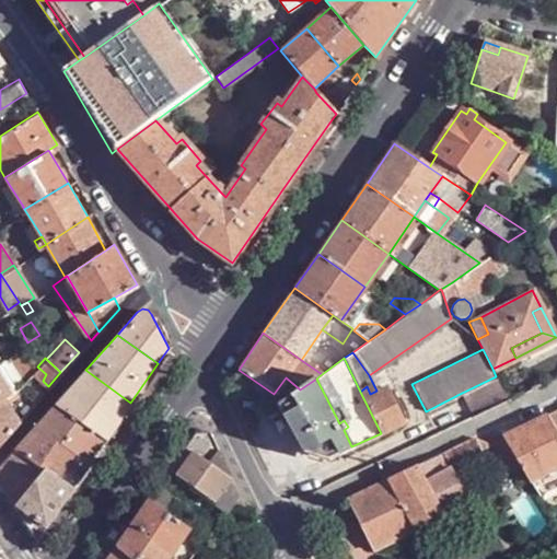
[(130,403),(85,370),(56,402),(104,438),(106,438),(130,403)]
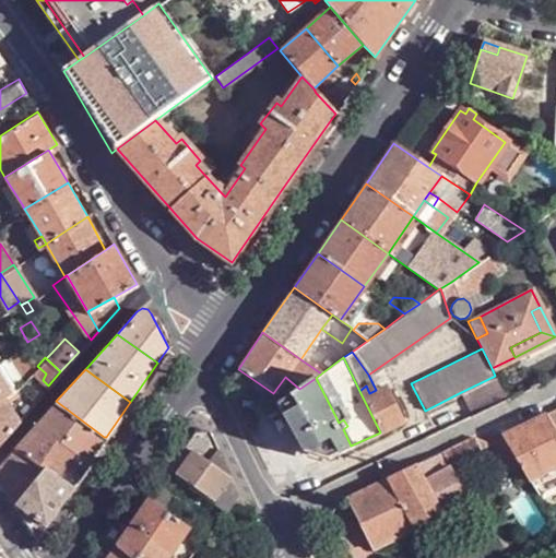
[(0,398),(3,395),(11,391),(8,386),(0,374),(0,398)]
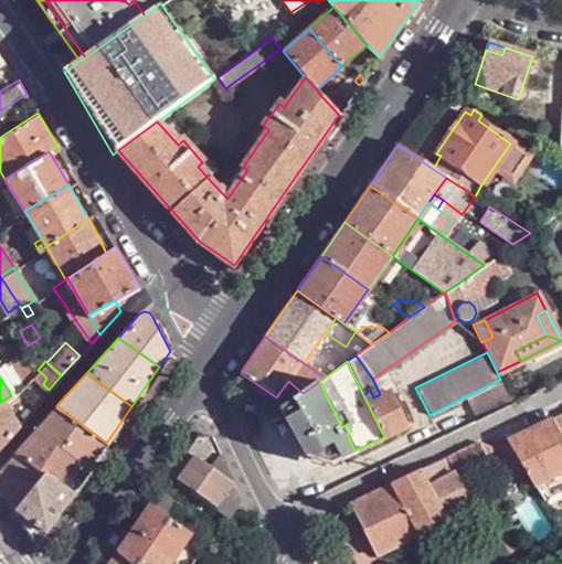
[(475,422),(512,404),(500,380),(464,397),(475,422)]
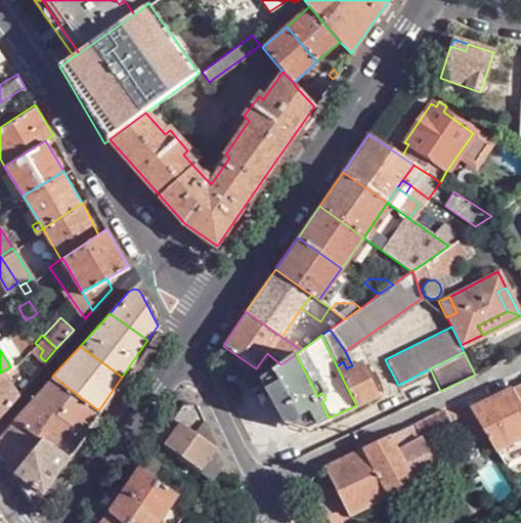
[(265,375),(280,364),(267,353),(256,368),(265,375)]
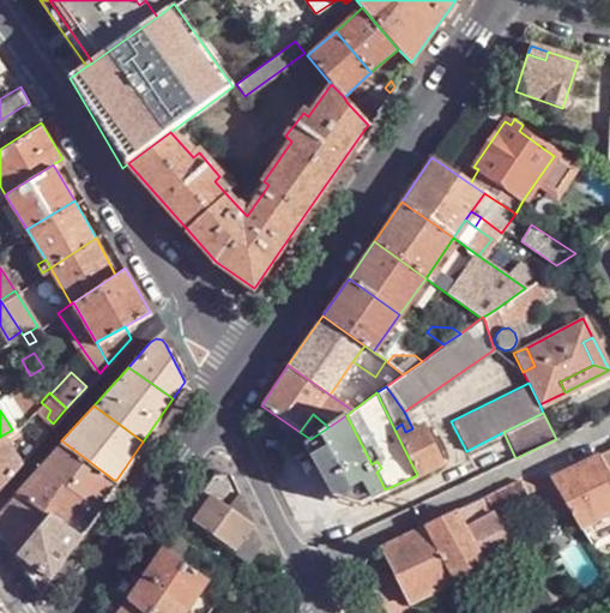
[(303,444),(330,494),(357,504),(385,490),(376,472),(381,468),(376,461),(372,464),(346,415),(328,427),(310,439),(303,444)]
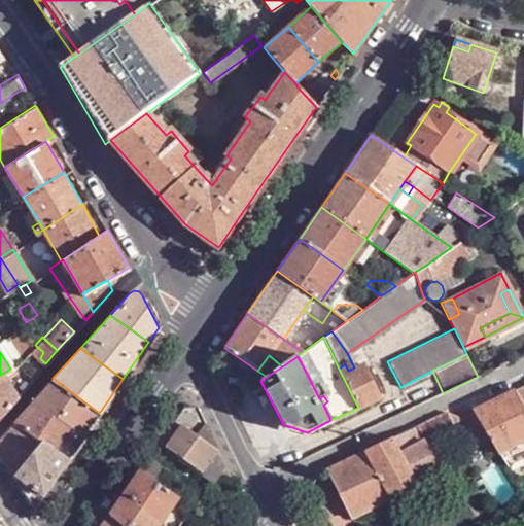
[(358,408),(378,397),(361,363),(354,367),(348,371),(345,363),(339,369),(358,408)]
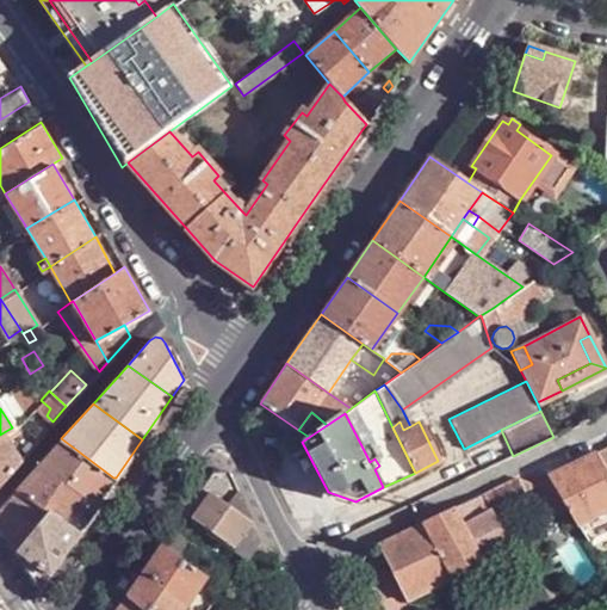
[(0,479),(19,457),(4,432),(0,435),(0,479)]
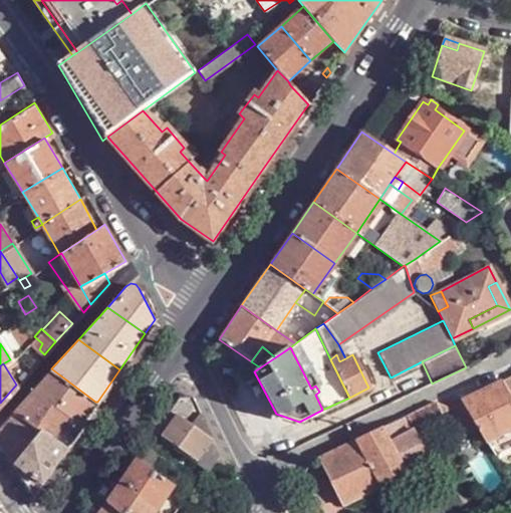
[(79,424),(95,402),(51,368),(34,389),(67,414),(79,424)]
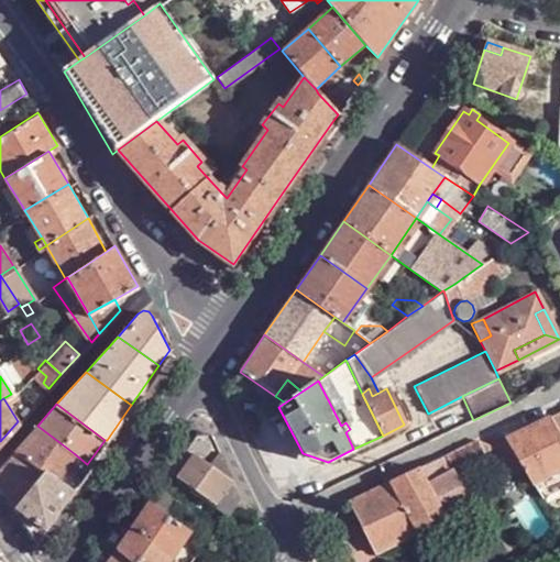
[(559,411),(549,418),(553,426),(559,437),(559,411)]
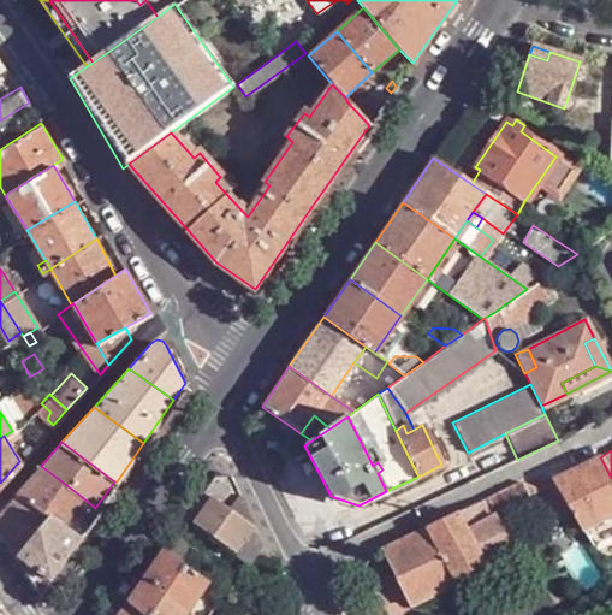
[(582,527),(611,512),(611,478),(605,466),(600,457),(599,456),(554,479),(582,527)]
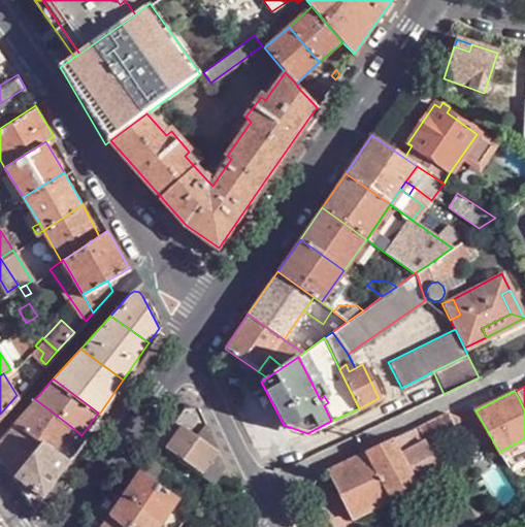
[(35,399),(14,421),(41,441),(53,449),(56,445),(69,425),(35,399)]
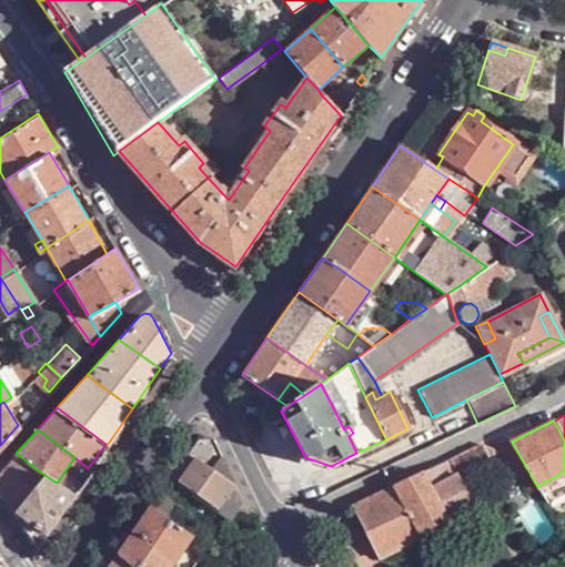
[(195,438),(187,453),(194,458),(197,456),(211,466),(220,454),(211,436),(195,438)]
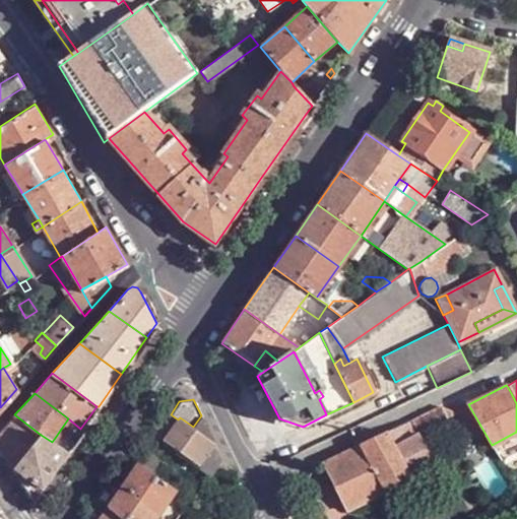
[(456,411),(475,454),(492,445),(468,404),(456,411)]
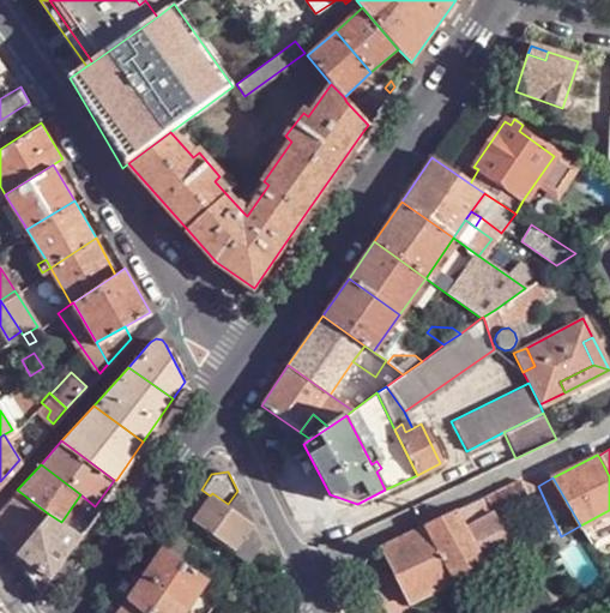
[(379,545),(408,602),(451,582),(453,576),(511,545),(495,514),(529,498),(519,479),(484,496),(454,509),(379,545)]
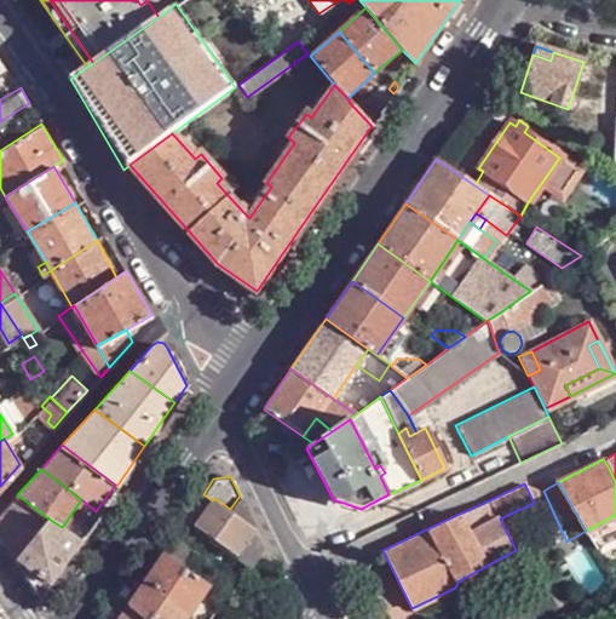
[(17,494),(0,514),(0,537),(15,559),(16,557),(49,519),(17,494)]
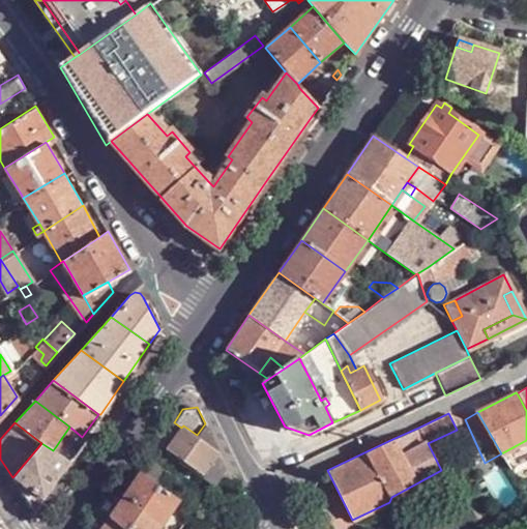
[(158,443),(166,447),(181,428),(174,422),(158,443)]
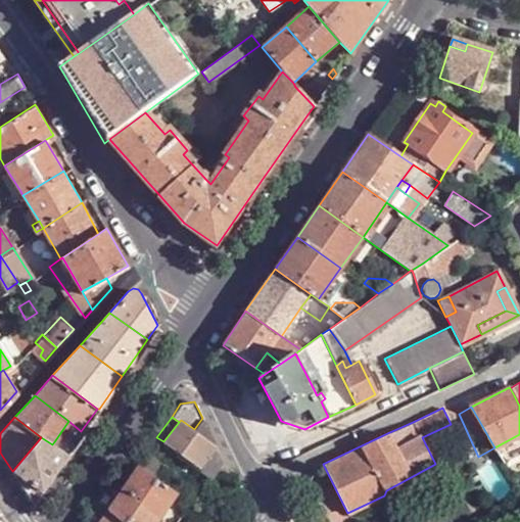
[(215,444),(202,418),(194,429),(215,444)]
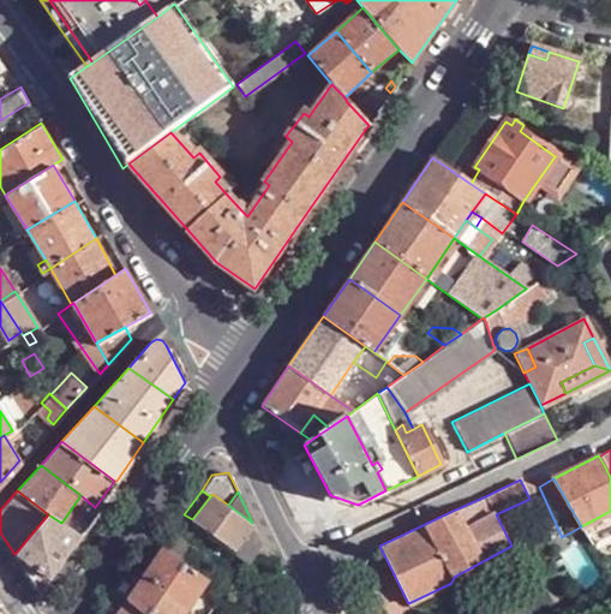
[(192,519),(233,549),(252,523),(228,505),(213,494),(210,496),(192,519)]
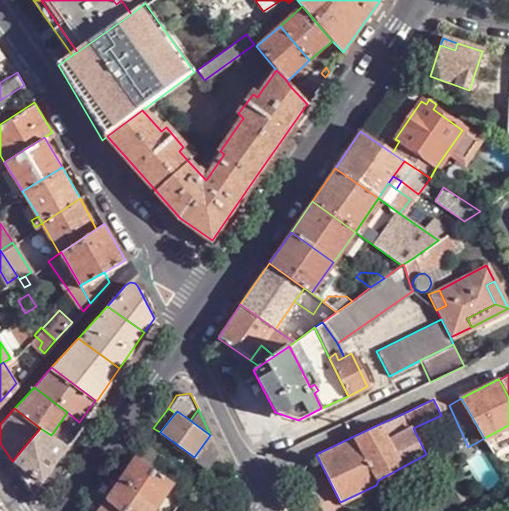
[(55,438),(66,446),(75,433),(81,424),(79,422),(67,412),(54,431),(57,434),(55,438)]
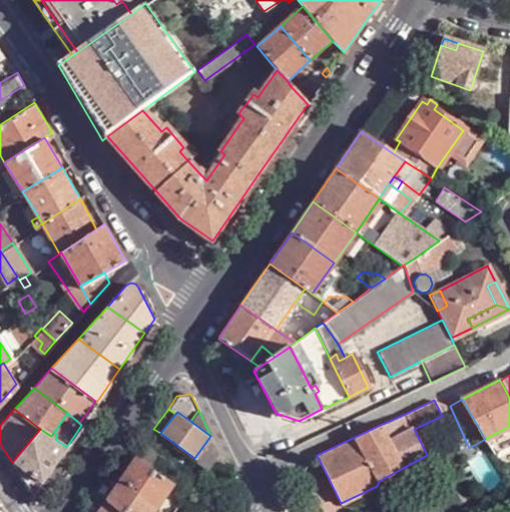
[(41,482),(66,447),(55,439),(51,436),(40,429),(13,461),(41,482)]
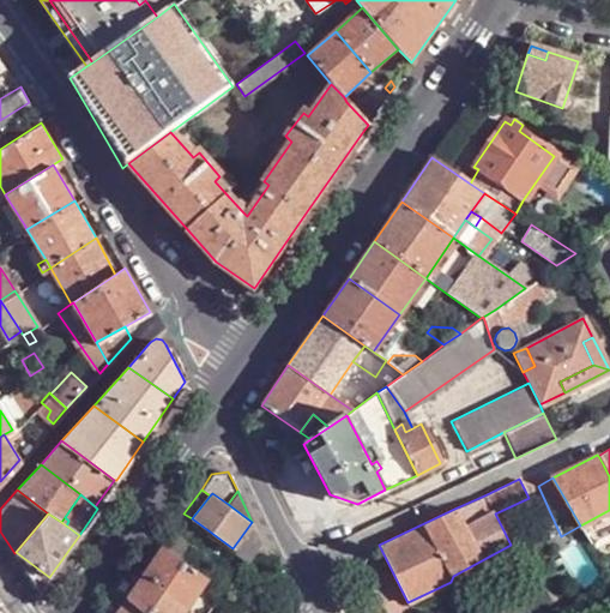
[(261,541),(252,522),(233,548),(247,559),(261,541)]
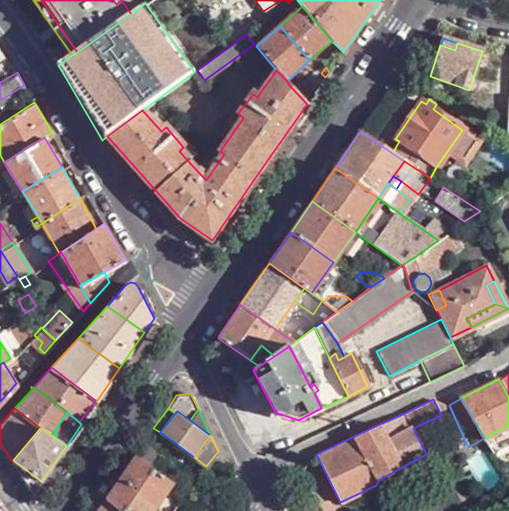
[(167,461),(142,444),(135,456),(159,473),(167,461)]
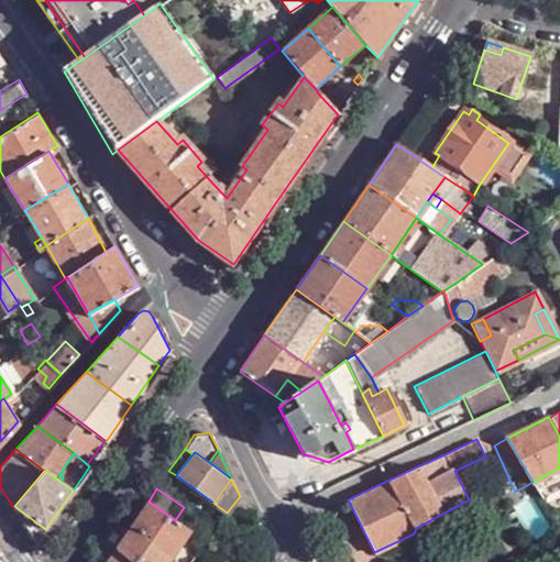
[(240,496),(227,513),(244,526),(251,518),(240,496)]
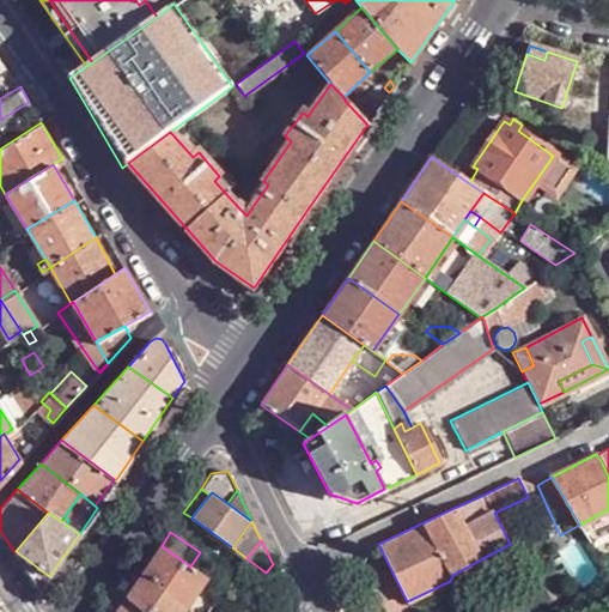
[(162,546),(126,597),(145,611),(180,611),(205,577),(190,567),(162,546)]
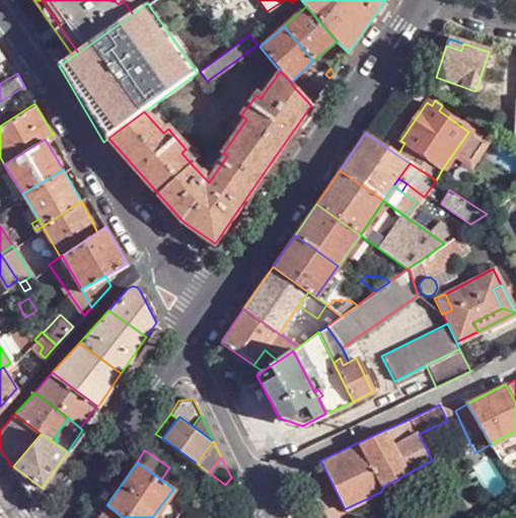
[(32,501),(42,488),(13,466),(12,467),(32,501)]
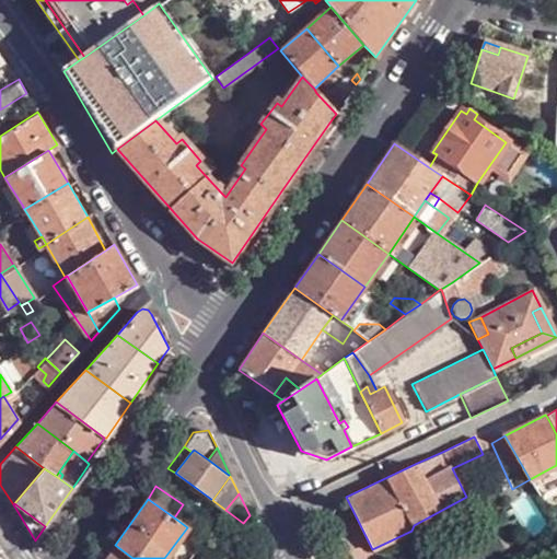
[(132,558),(115,545),(105,558),(132,558)]
